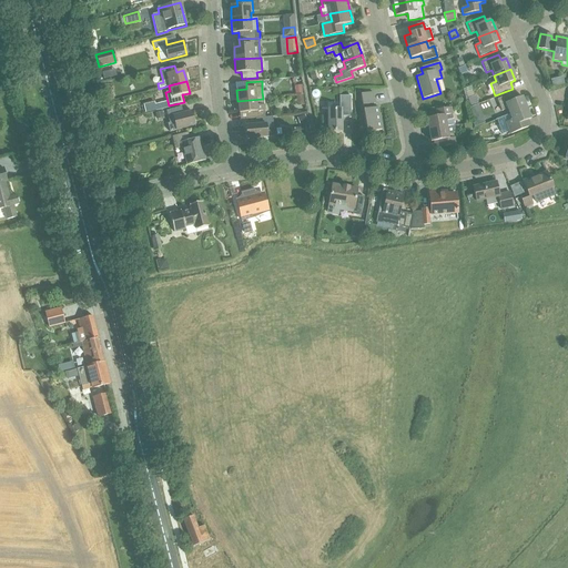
[(361,94),(362,105),(361,105),(361,111),(363,111),(366,132),(382,130),(377,108),(369,109),(368,104),(374,103),(373,92),(361,94)]
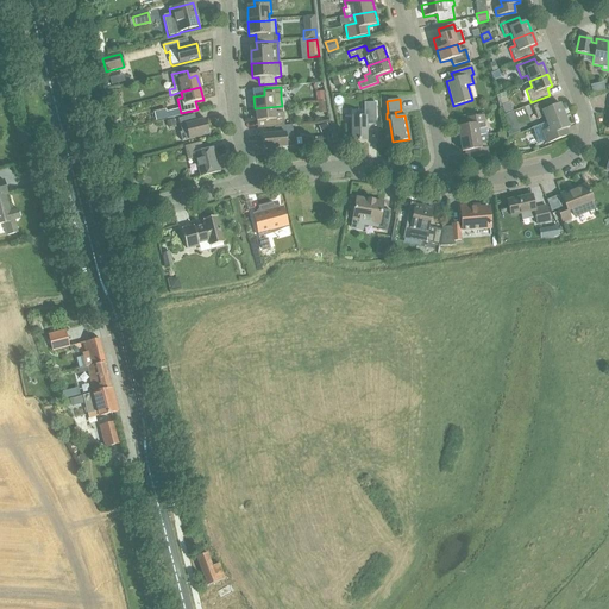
[(551,100),(533,107),(538,119),(544,117),(546,123),(564,115),(559,104),(553,106),(551,100)]
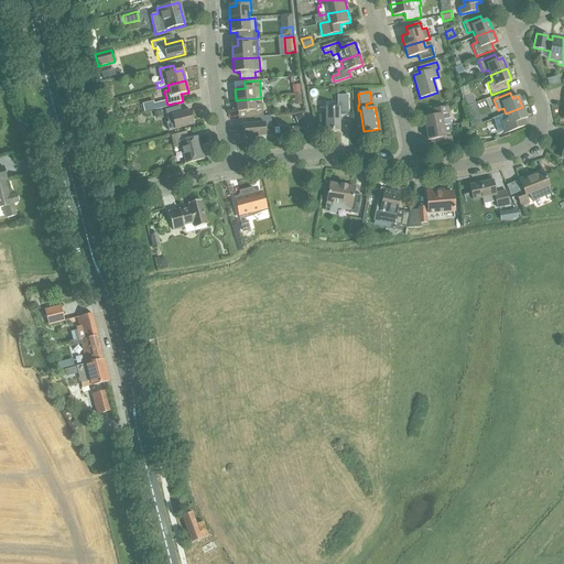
[(325,117),(318,117),(318,123),(325,123),(325,125),(325,131),(339,131),(339,116),(348,116),(348,96),(337,96),(337,109),(325,109),(325,117)]
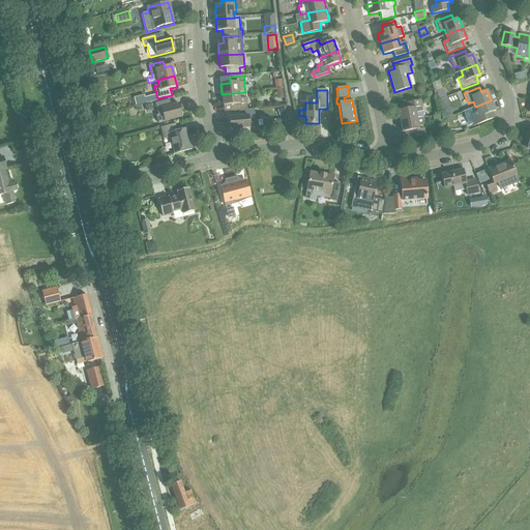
[(246,98),(245,92),(222,94),(224,112),(238,111),(247,110),(246,98)]
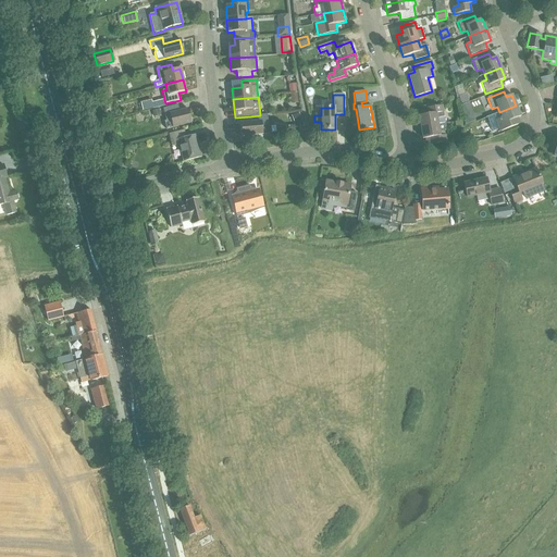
[(149,100),(139,103),(141,112),(151,109),(149,100)]
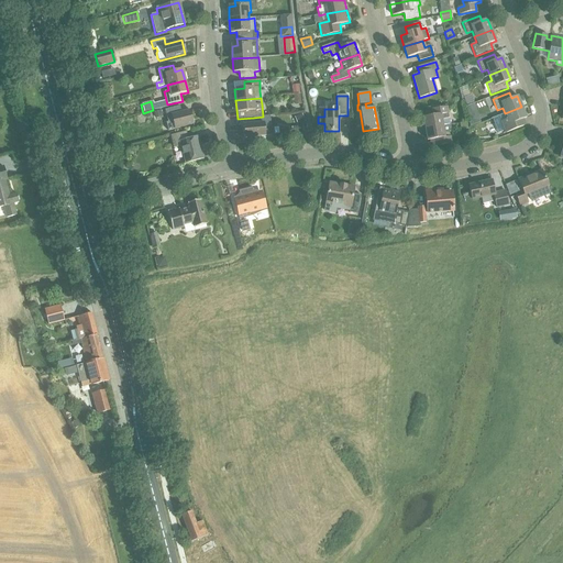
[(179,106),(165,110),(168,123),(166,123),(168,131),(174,130),(192,124),(189,110),(181,112),(179,106)]
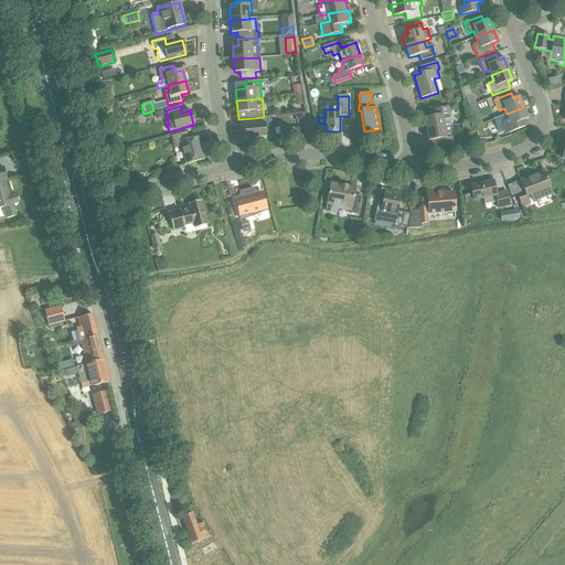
[(426,129),(451,126),(448,107),(432,110),(433,117),(424,118),(426,129)]
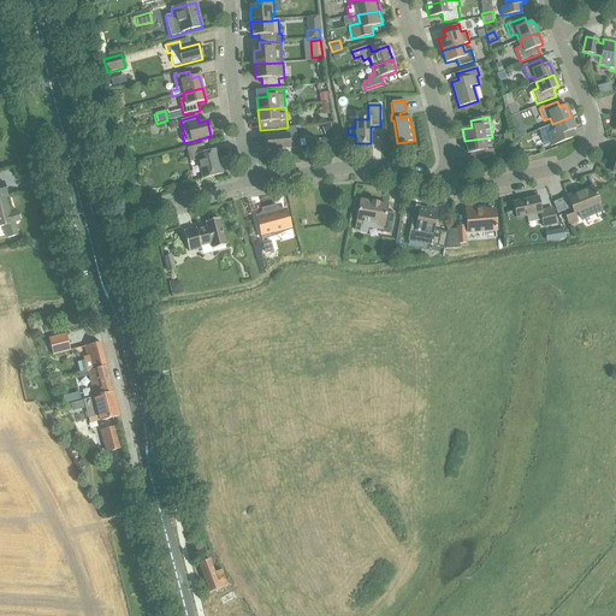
[(548,132),(552,143),(554,146),(572,138),(569,131),(575,129),(570,117),(552,124),(555,130),(548,132)]
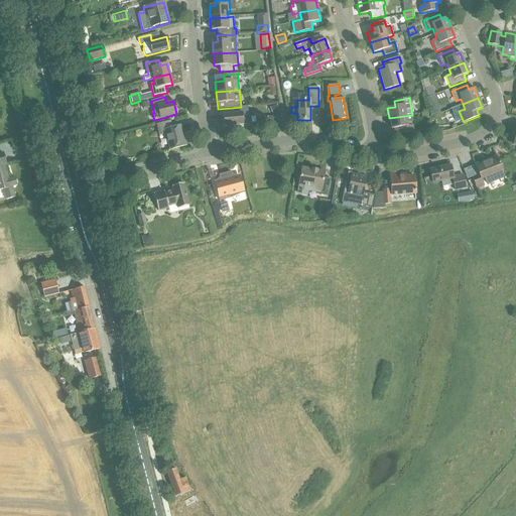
[(277,104),(270,106),(273,113),(280,111),(277,104)]
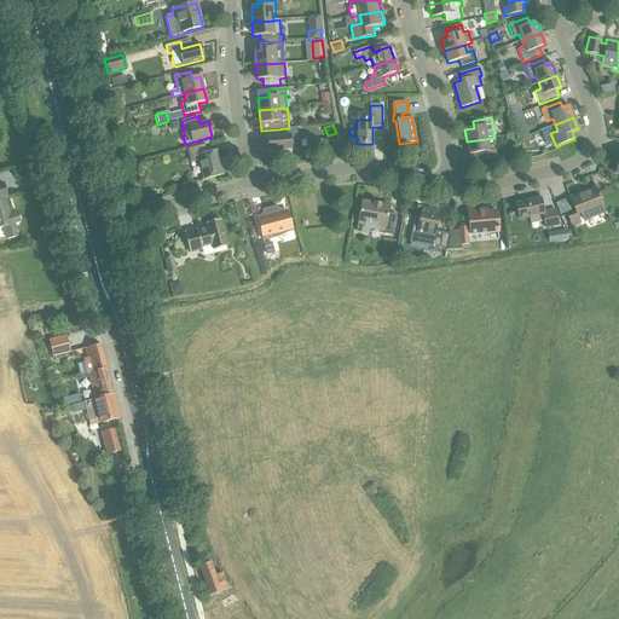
[(525,125),(515,128),(518,139),(528,136),(525,125)]
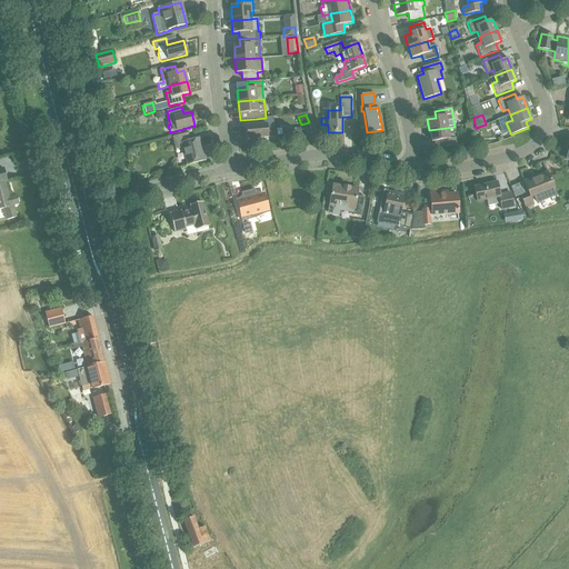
[(257,126),(246,127),(247,140),(277,137),(276,128),(273,128),(272,117),(266,118),(256,119),(257,126)]
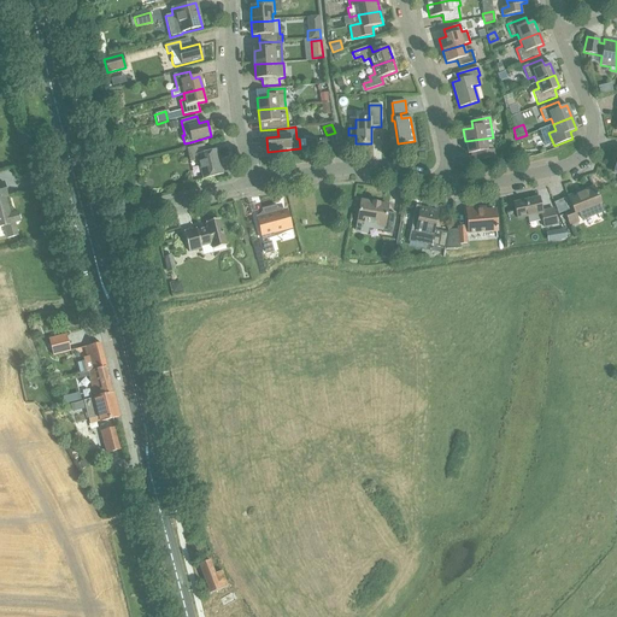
[(494,158),(492,145),(494,145),(493,137),(465,141),(468,154),(476,153),(477,160),(494,158)]
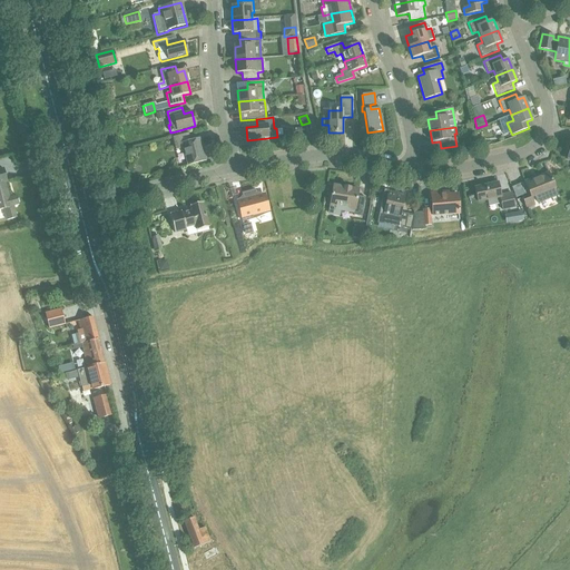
[(206,161),(200,139),(190,141),(188,134),(172,137),(175,150),(183,148),(187,166),(206,161)]
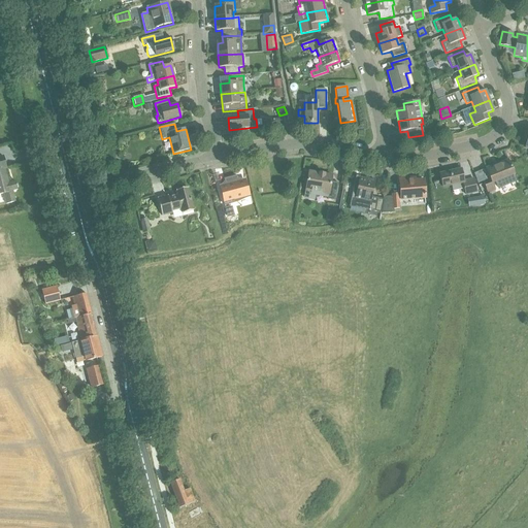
[(0,194),(3,194),(6,204),(15,202),(12,191),(18,190),(14,182),(8,184),(5,169),(6,168),(3,157),(0,157),(0,194)]
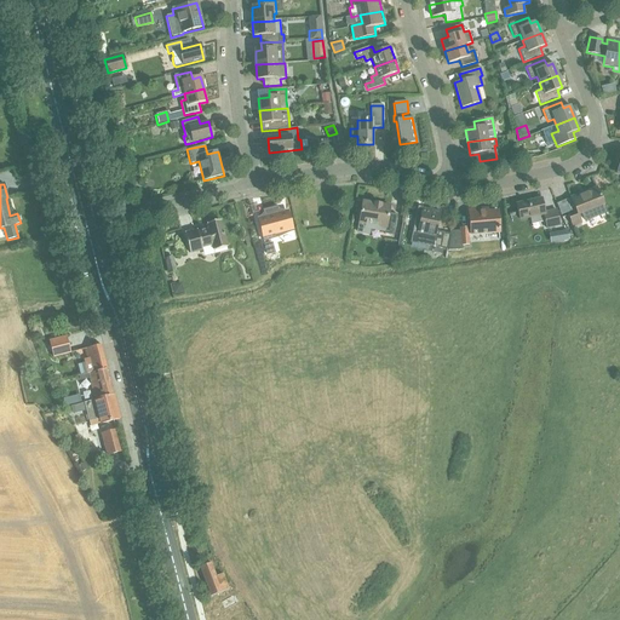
[(575,210),(567,213),(573,227),(581,223),(578,216),(581,214),(585,222),(606,212),(603,205),(596,188),(570,197),(575,210)]
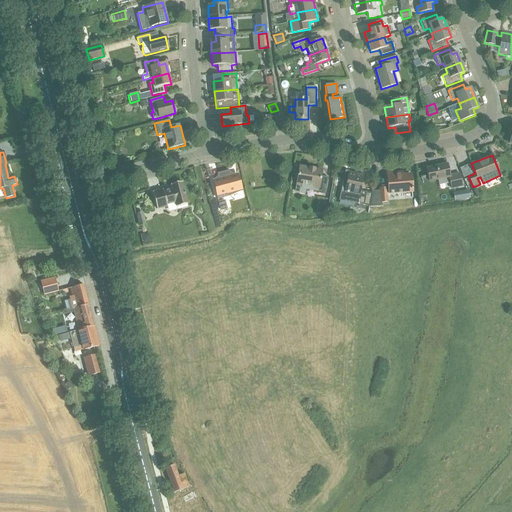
[(426,169),(429,182),(448,177),(451,189),(462,186),(459,174),(449,176),(447,164),(426,169)]
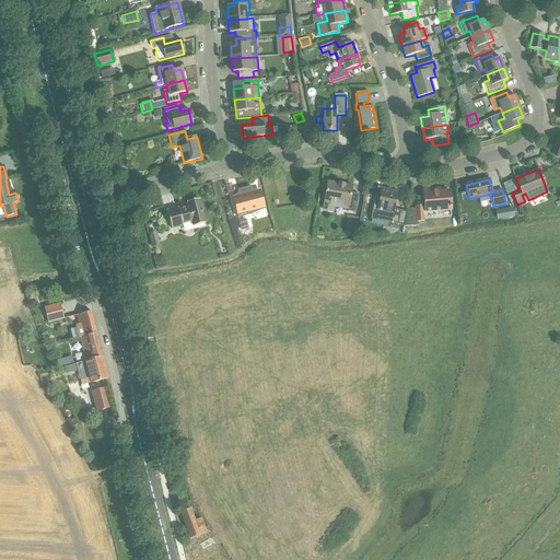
[(324,202),(322,211),(333,213),(334,208),(347,211),(356,213),(359,195),(351,193),(352,186),(327,183),(324,202)]
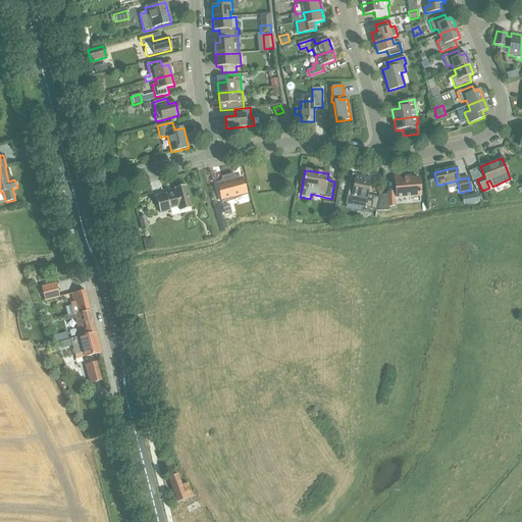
[(246,194),(242,178),(235,180),(233,174),(221,177),(223,184),(217,185),(221,203),(236,199),(235,197),(246,194)]
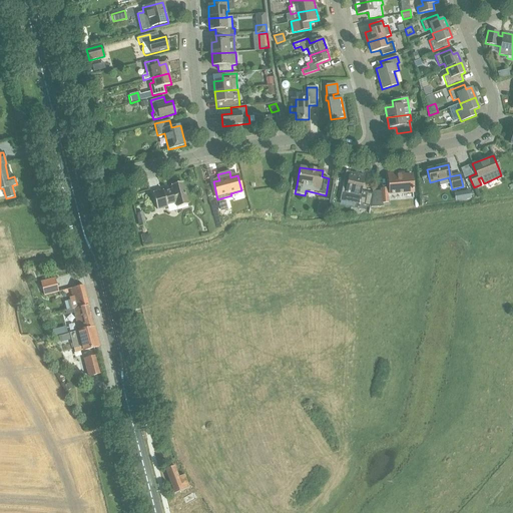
[(346,171),(340,200),(370,207),(373,194),(361,191),(364,178),(364,175),(356,173),(346,171)]
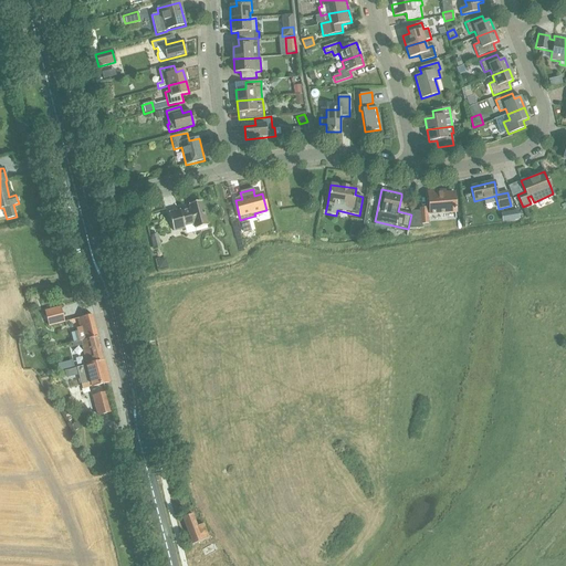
[(456,212),(454,194),(437,195),(436,191),(428,192),(429,208),(419,208),(420,210),(412,211),(409,227),(408,229),(422,228),(421,224),(428,224),(427,215),(456,212)]
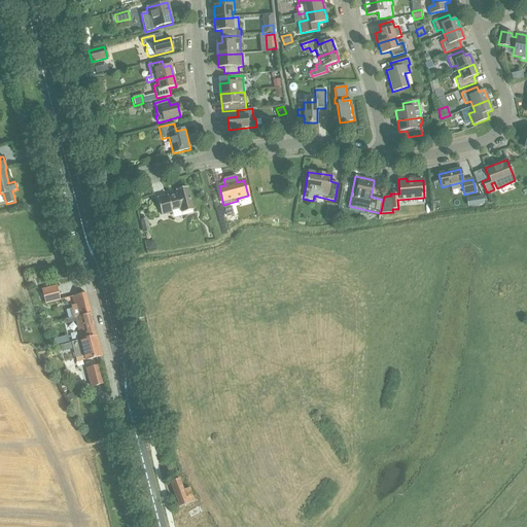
[(192,210),(186,187),(176,190),(177,196),(168,198),(168,196),(156,199),(162,215),(172,212),(171,211),(180,208),(182,213),(192,210)]
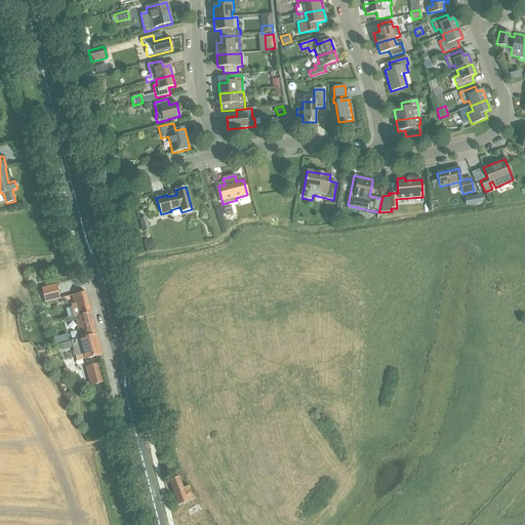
[(146,218),(139,219),(143,232),(149,230),(146,218)]
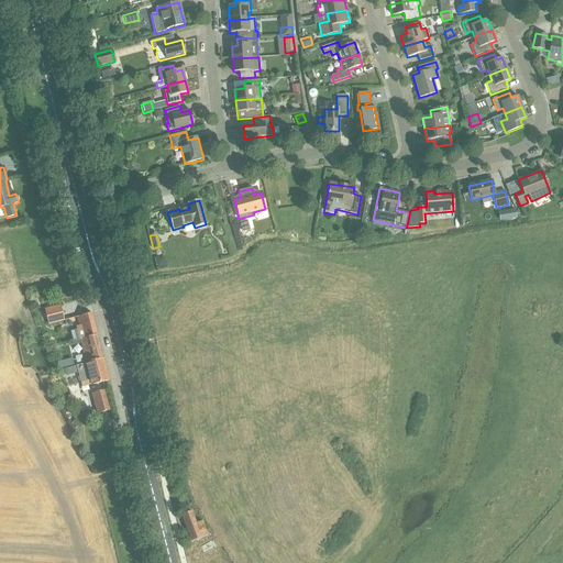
[(48,324),(64,320),(61,306),(44,310),(48,324)]
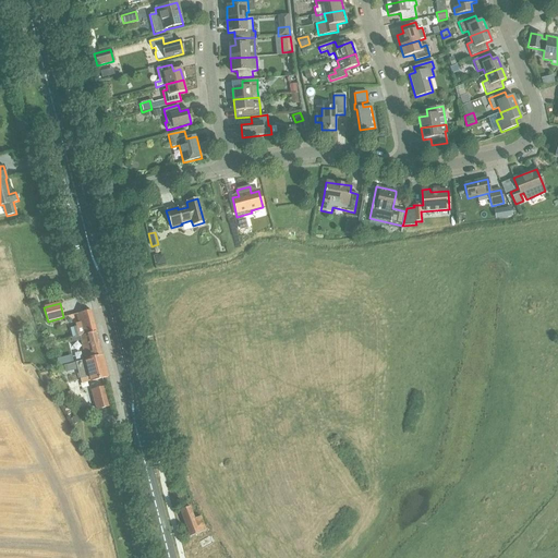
[(74,328),(70,329),(72,338),(96,332),(91,311),(76,314),(73,315),(76,324),(73,325),(74,328)]
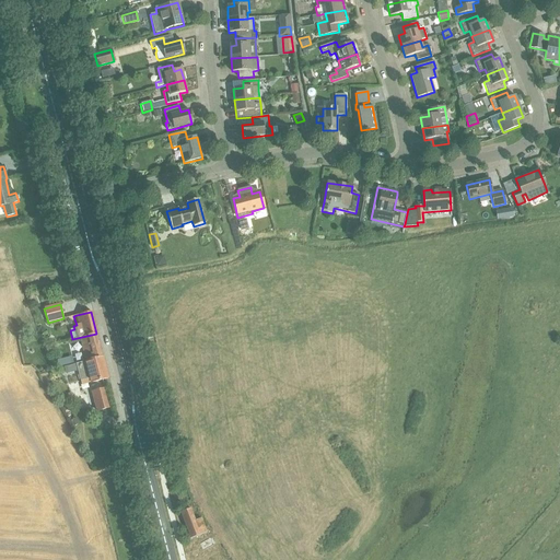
[(72,339),(70,339),(71,343),(81,341),(85,360),(103,356),(96,334),(72,339)]
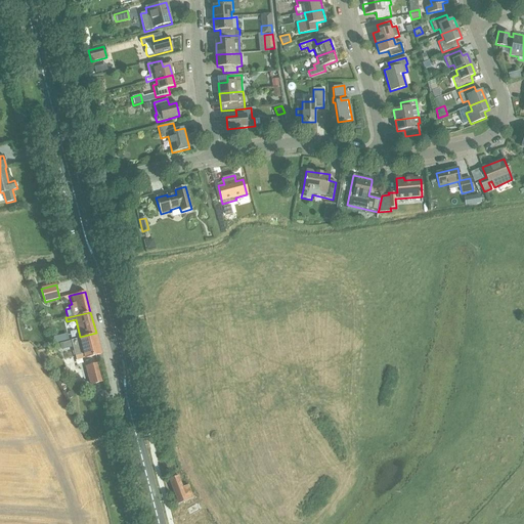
[(101,354),(96,333),(80,337),(81,338),(71,340),(73,347),(76,357),(84,354),(85,358),(92,357),(92,356),(101,354)]
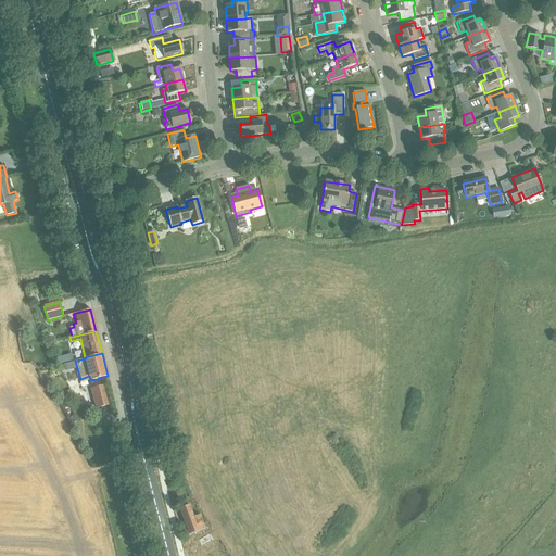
[(74,362),(63,365),(65,371),(76,368),(74,362)]
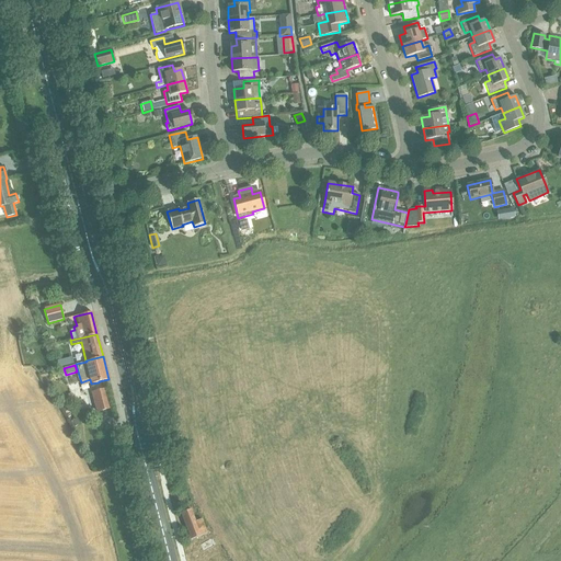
[(105,389),(92,392),(98,412),(111,409),(105,389)]
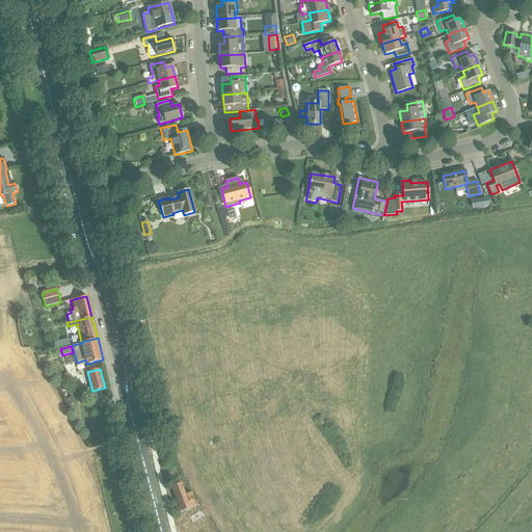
[(173,487),(171,487),(181,511),(196,506),(191,493),(185,495),(181,483),(173,487)]
